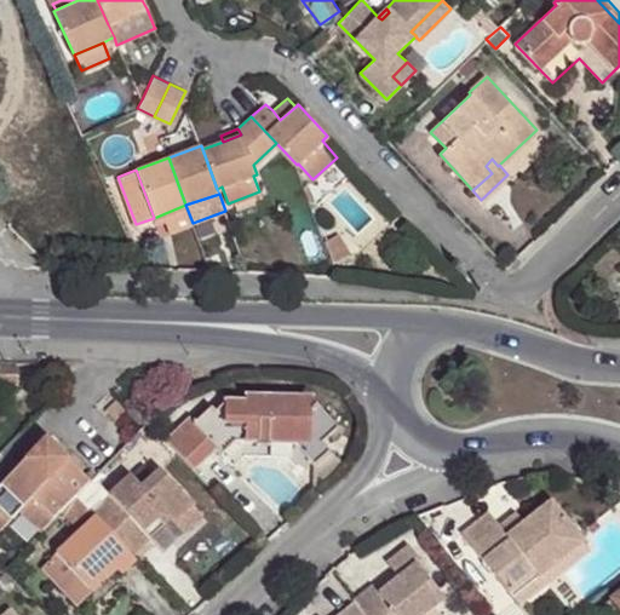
[(185,205),(162,214),(170,231),(193,223),(185,205)]
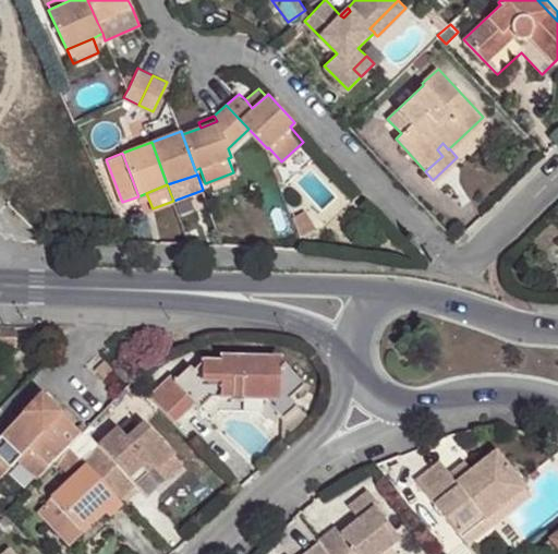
[(298,209),(283,213),(288,233),(305,229),(298,209)]
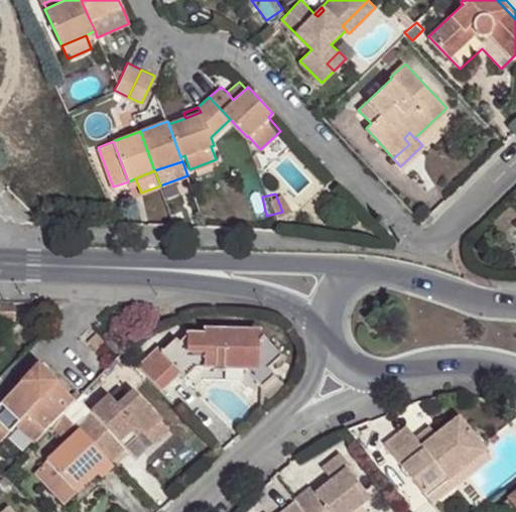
[(179,341),(175,337),(160,352),(156,348),(138,365),(161,388),(179,370),(185,376),(197,364),(225,365),(225,355),(244,355),(244,365),(260,385),(274,372),(268,366),(281,354),(263,333),(258,338),(252,335),(252,328),(205,328),(205,333),(186,331),(186,342),(181,343),(179,341)]
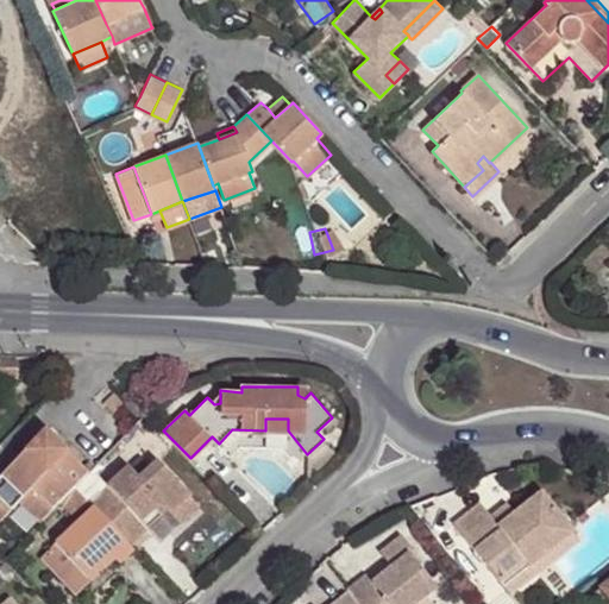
[(311,392),(297,387),(297,395),(305,398),(311,392)]
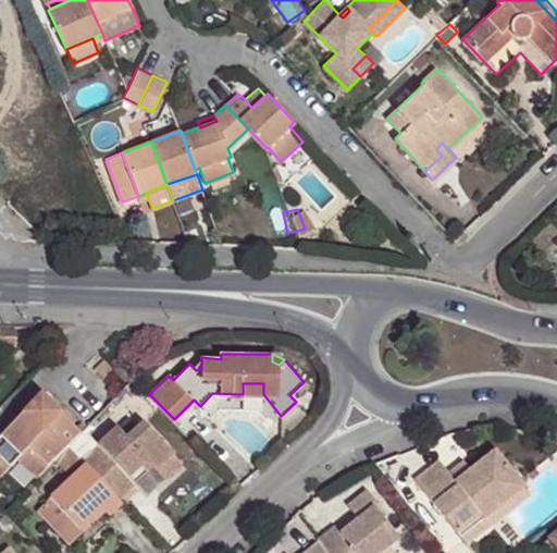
[(95,366),(103,376),(113,366),(103,356),(95,366)]
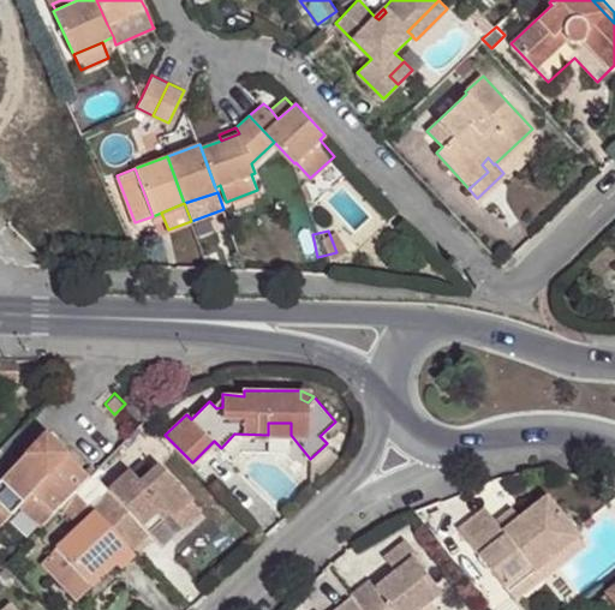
[(268,423),(268,435),(291,435),(291,423),(268,423)]
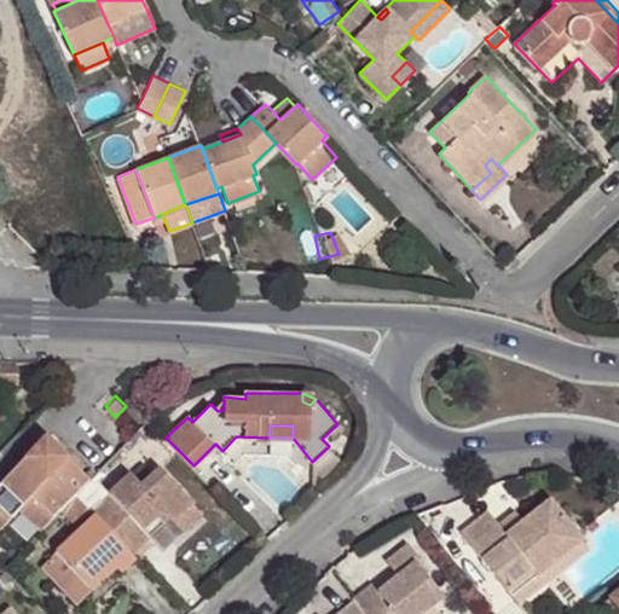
[(44,435),(34,445),(56,465),(65,455),(44,435)]
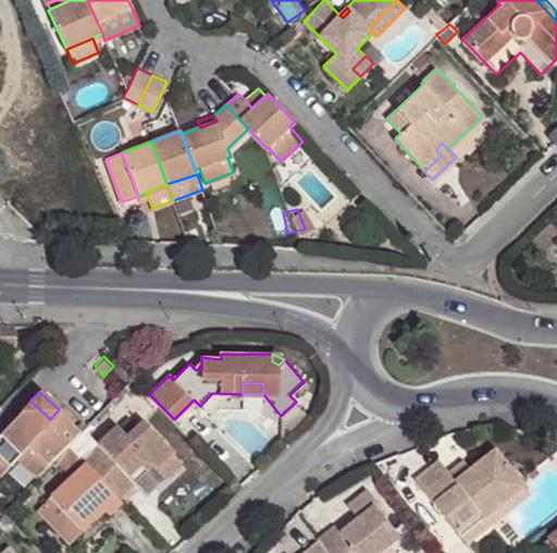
[(31,401),(0,433),(0,466),(4,470),(10,464),(16,457),(37,476),(54,458),(67,443),(81,430),(59,409),(50,419),(31,401)]
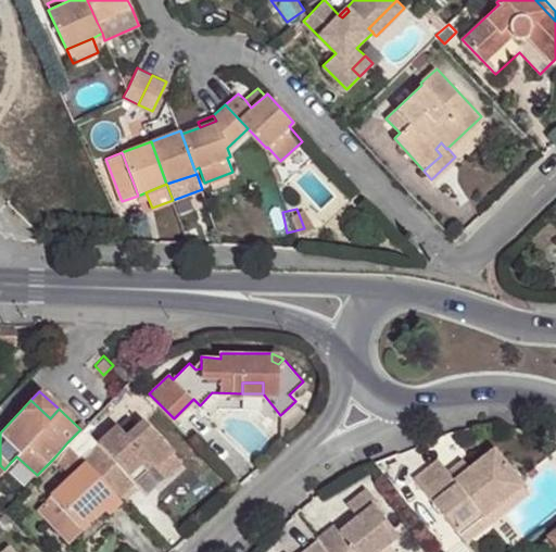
[(295,401),(280,415),(281,436),(305,412),(295,401)]
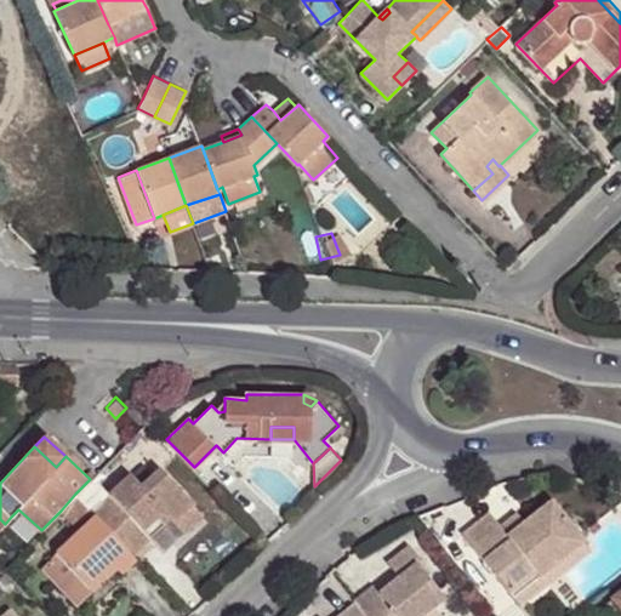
[(152,536),(146,529),(165,512),(171,519),(174,520),(193,502),(160,468),(142,485),(131,474),(110,494),(92,511),(95,514),(132,554),(152,536)]
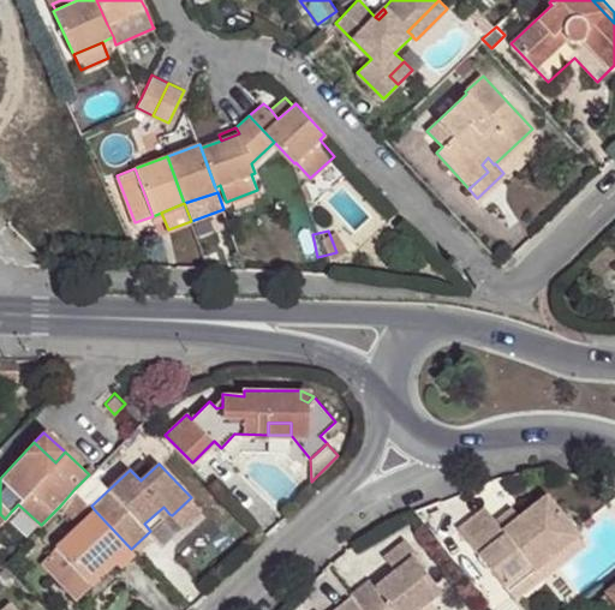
[(75,489),(60,506),(70,515),(85,500),(75,489)]
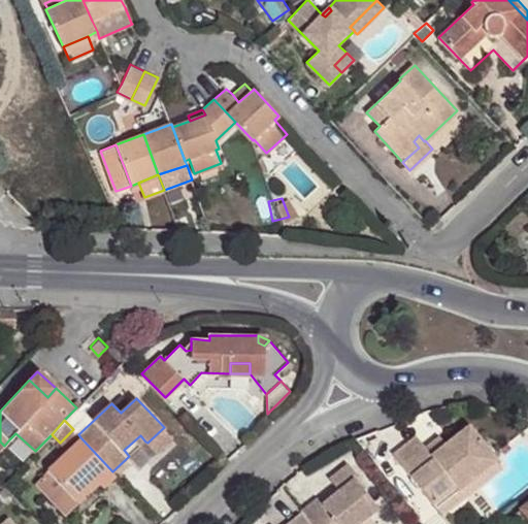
[(416,434),(394,452),(432,500),(454,483),(459,489),(497,460),(470,426),(447,444),(432,454),(425,446),(416,434)]
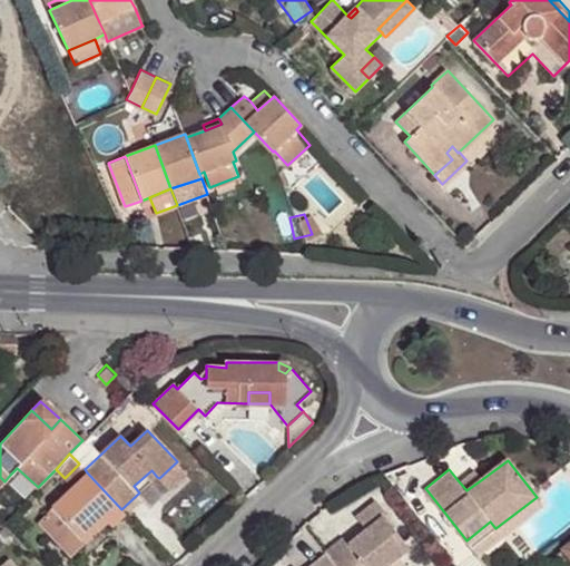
[(177,461),(159,478),(168,489),(186,471),(177,461)]
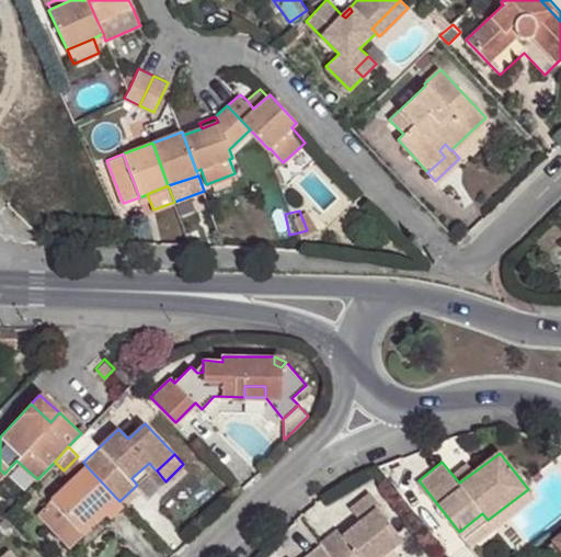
[(16,461),(10,467),(31,486),(37,479),(16,461)]
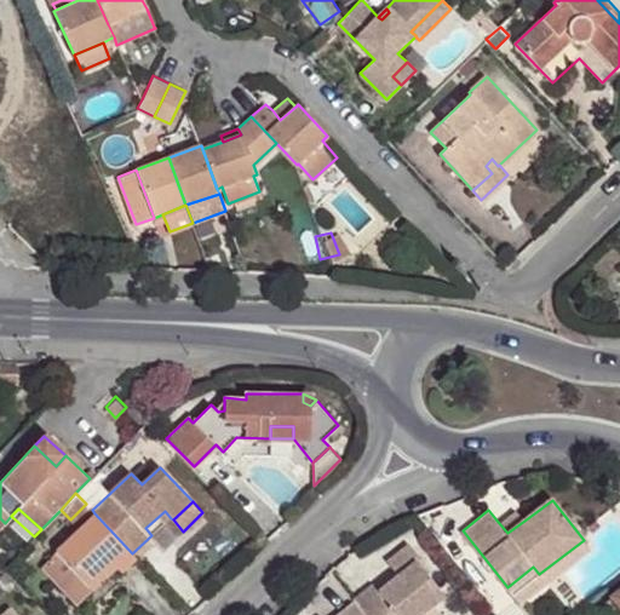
[(171,518),(165,511),(145,528),(151,535),(171,518)]
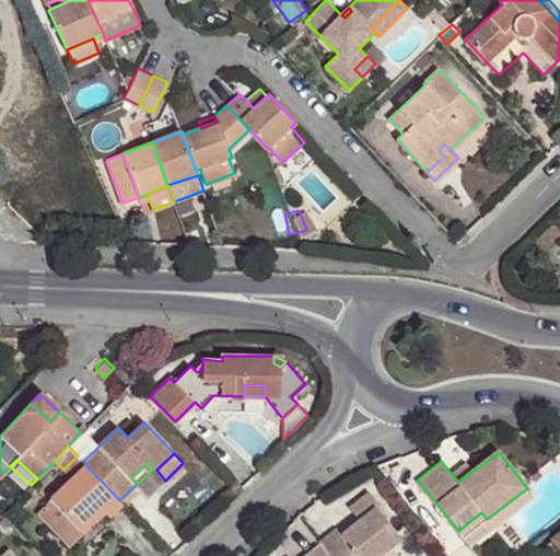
[(458,482),(474,471),(466,462),(451,473),(458,482)]
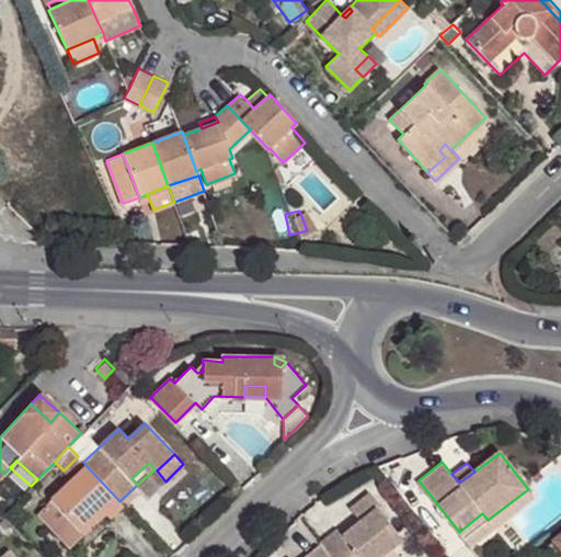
[(101,509),(105,513),(110,518),(123,504),(119,501),(86,465),(75,476),(73,477),(53,497),(50,499),(80,530),(101,509)]
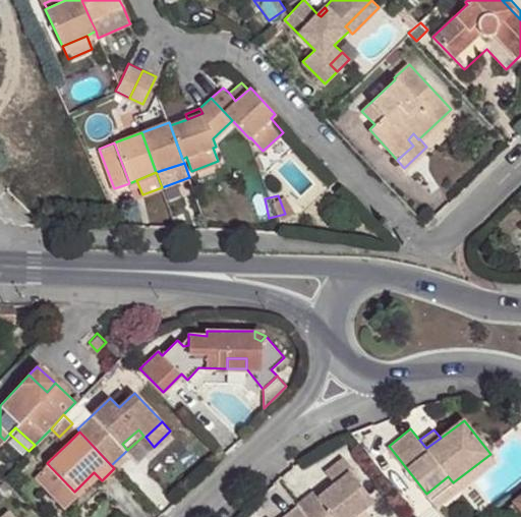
[(46,458),(49,461),(68,443),(65,440),(46,458)]
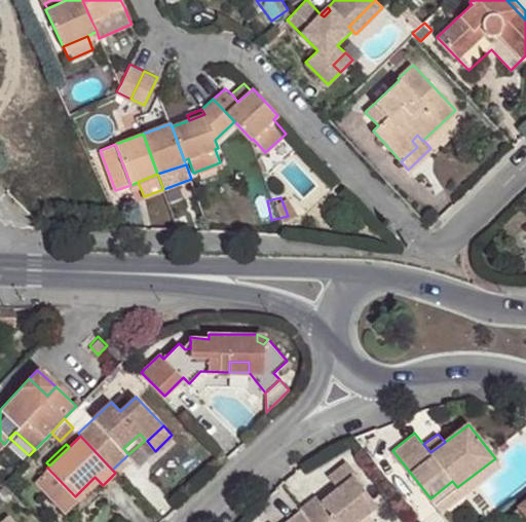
[(495,458),(457,487),(462,493),(463,494),(500,465),(495,458)]
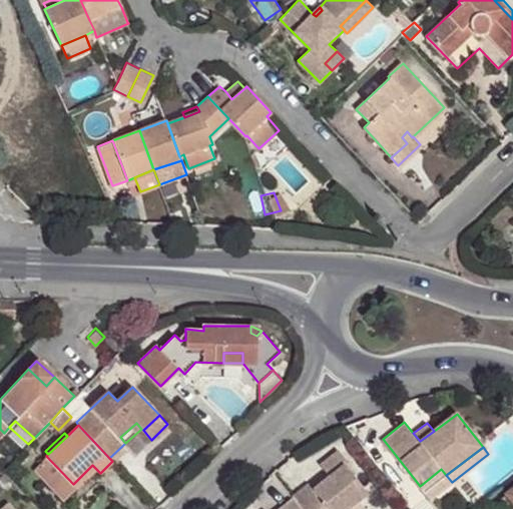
[(368,494),(350,472),(354,468),(338,449),(321,464),(330,475),(313,488),(309,484),(293,496),(303,508),(365,508),(359,501),(368,494)]
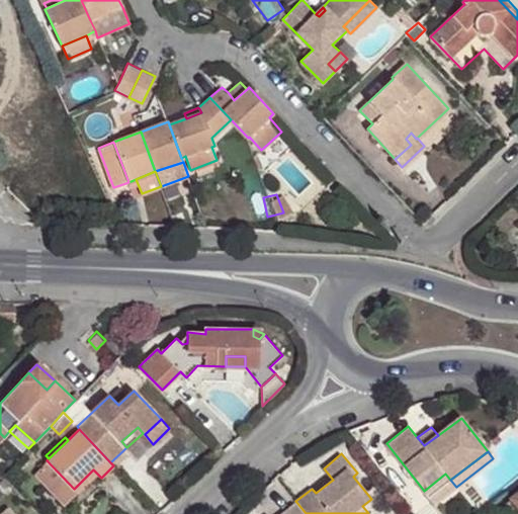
[(74,489),(47,460),(35,470),(67,503),(97,474),(93,469),(74,489)]
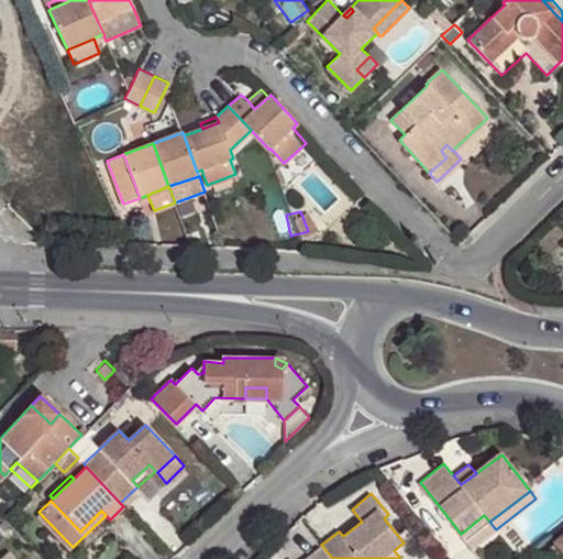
[(484,515),(461,534),(472,547),(495,528),(489,522),(484,515)]
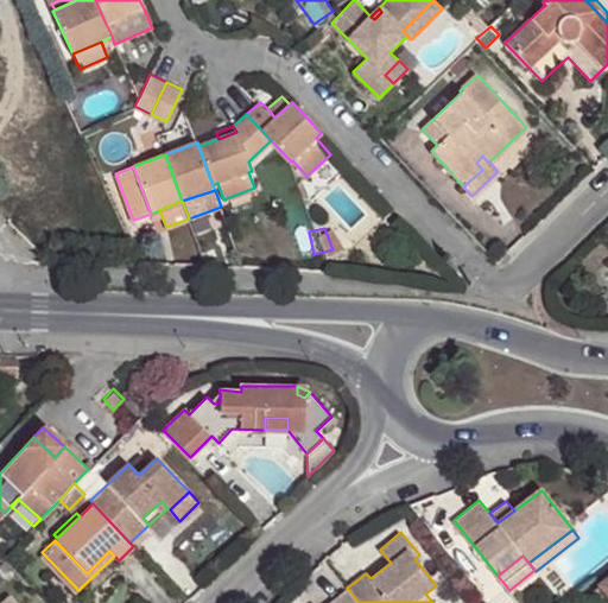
[(607,602),(607,597),(599,584),(588,591),(596,602),(607,602)]
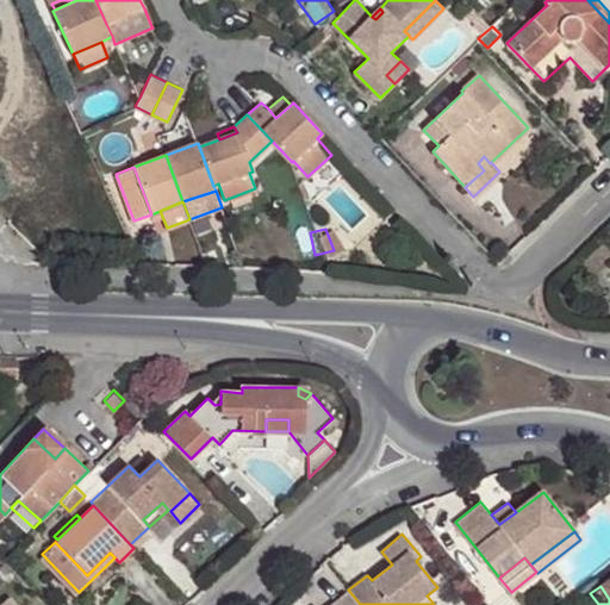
[(360,604),(348,590),(329,604),(316,604),(315,604),(360,604)]
